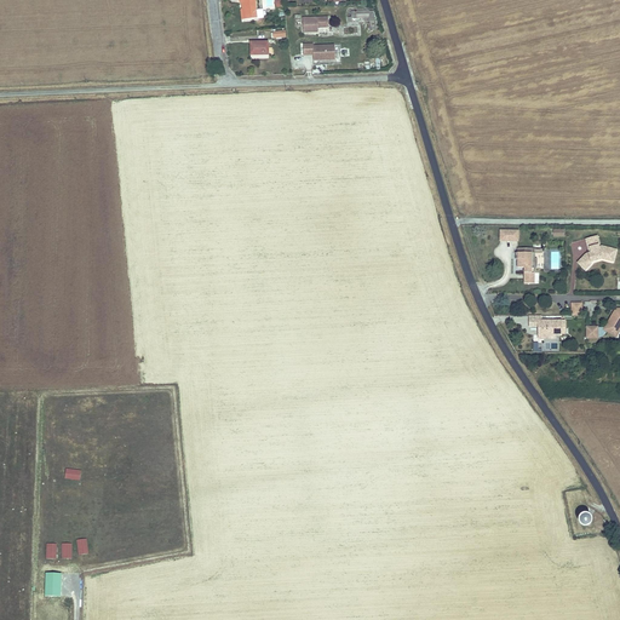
[(257,0),(244,0),(246,15),(258,13),(257,0)]
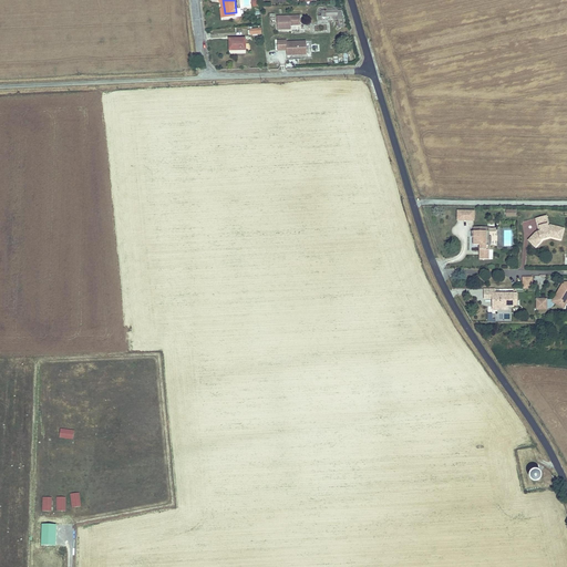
[(321,16),(318,16),(318,20),(321,20),(321,17),(327,16),(341,13),(340,8),(320,10),(321,16)]
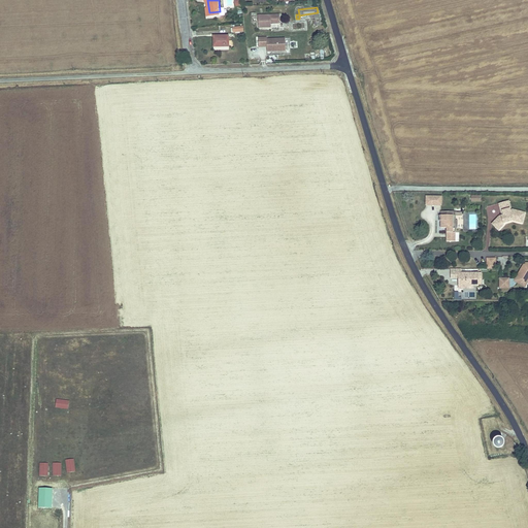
[(279,14),(258,15),(259,28),(271,27),(271,24),(281,23),(279,14)]
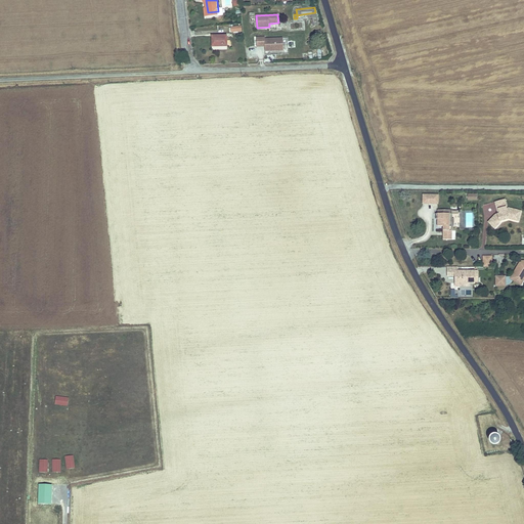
[(227,35),(212,36),(212,46),(228,46),(227,35)]
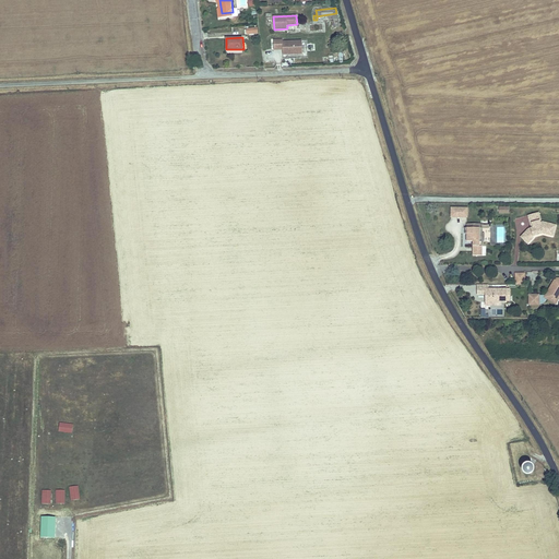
[(302,44),(294,44),(294,49),(302,49),(304,50),(307,50),(307,54),(316,52),(316,47),(308,48),(308,45),(302,45),(302,44)]
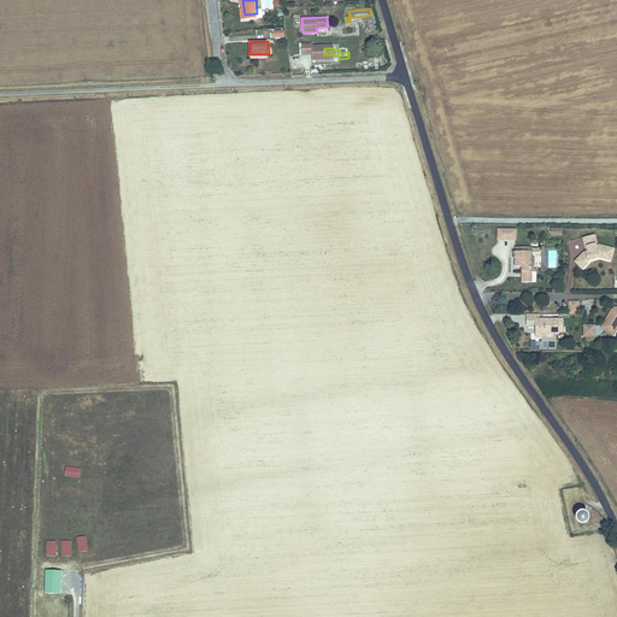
[(516,241),(516,229),(497,229),(497,241),(516,241)]
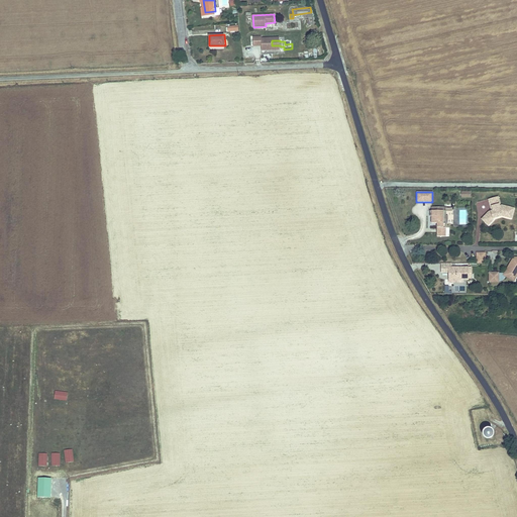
[(482,218),(486,222),(491,217),(493,218),(503,215),(512,218),(515,208),(504,205),(499,206),(498,204),(500,203),(498,196),(488,199),(490,206),(492,206),(493,210),(488,211),(482,218)]
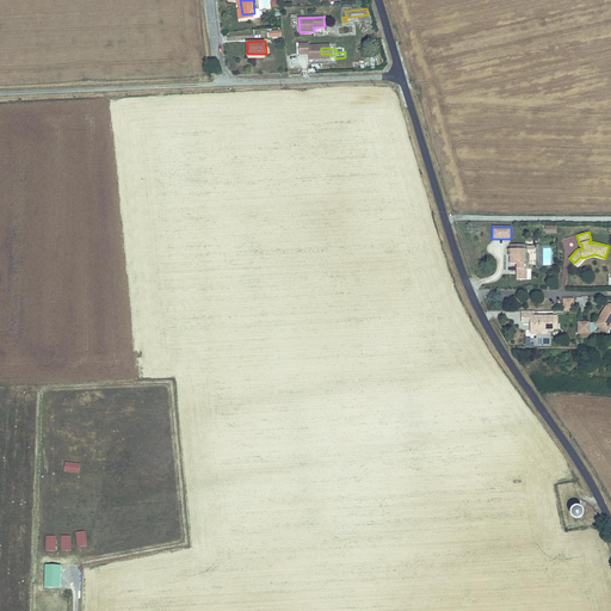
[(523,264),(523,250),(507,250),(507,255),(510,255),(510,265),(517,265),(517,279),(525,279),(525,264),(523,264)]
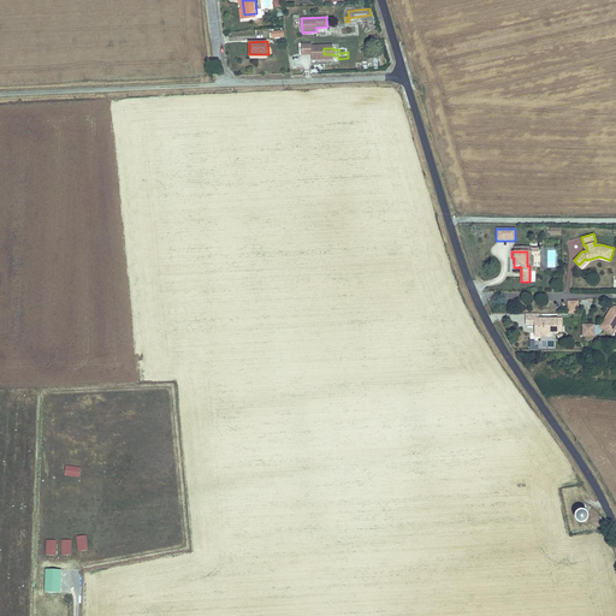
[(585,259),(579,265),(582,268),(588,261),(587,260),(585,259)]
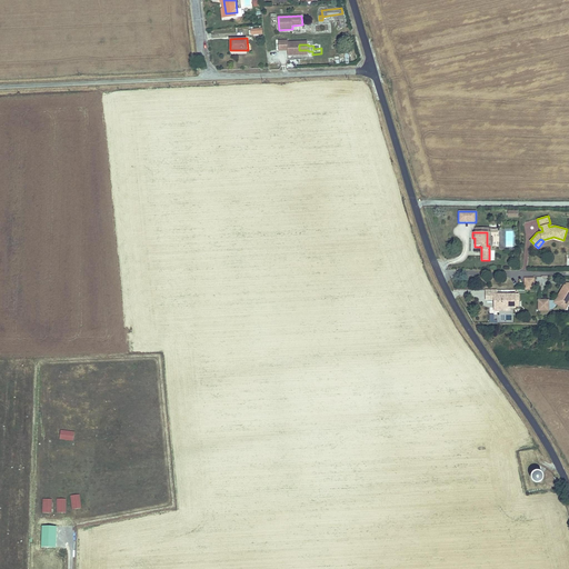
[(522,281),(521,290),(533,290),(535,281),(522,281)]
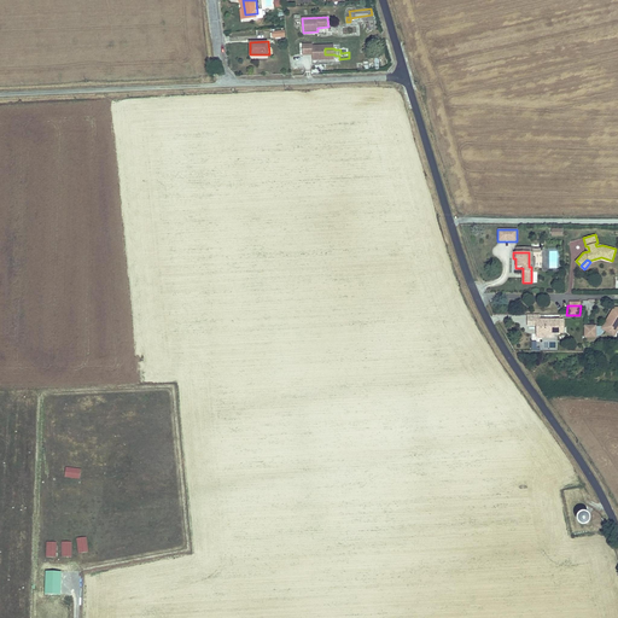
[(604,328),(616,336),(617,331),(617,309),(616,309),(604,328)]
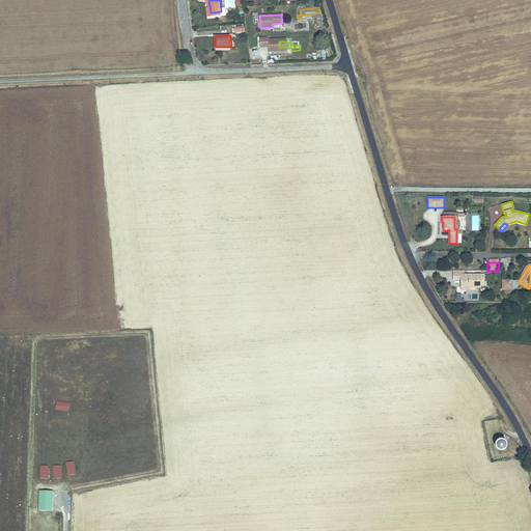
[(480,274),(460,274),(460,280),(463,280),(464,287),(480,287),(480,274)]
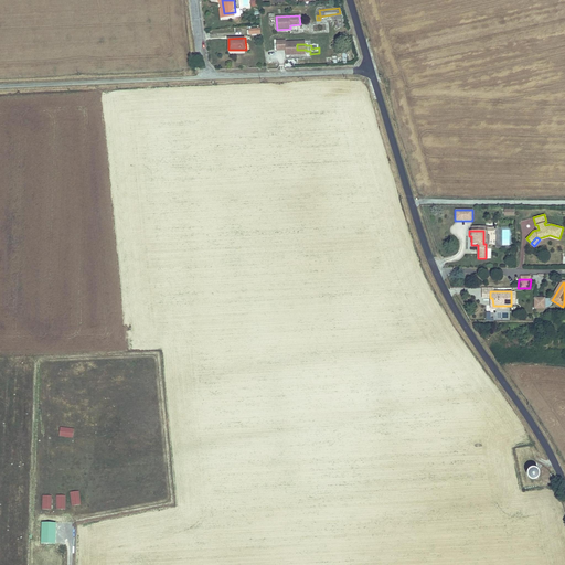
[(536,298),(535,309),(545,309),(545,298),(536,298)]
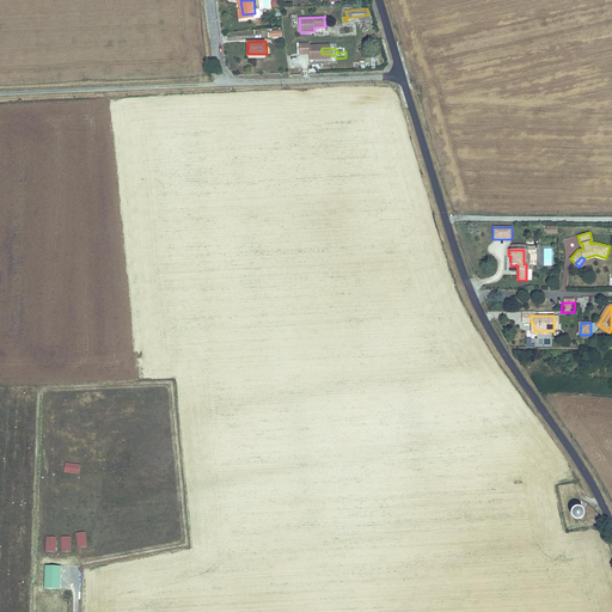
[(577,507),(575,507),(574,508),(571,509),(571,512),(571,514),(571,516),(574,518),(576,519),(579,519),(580,518),(582,515),(582,514),(582,512),(581,509),(580,508),(577,507)]
